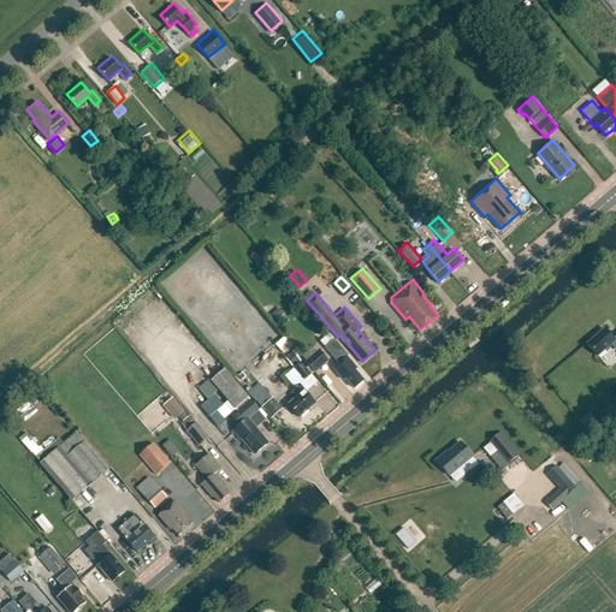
[(597,354),(610,343),(615,348),(615,345),(615,333),(612,337),(604,326),(587,342),(597,354)]
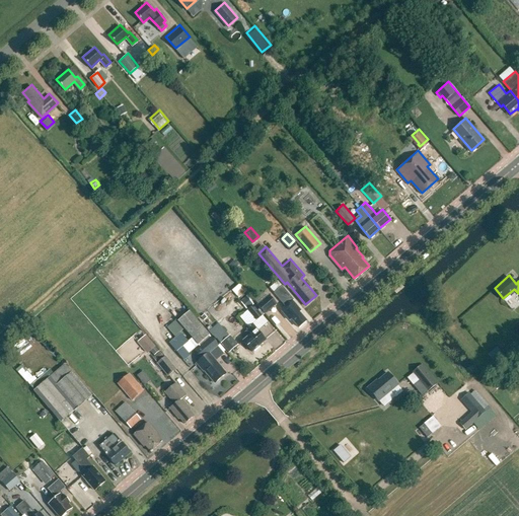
[(238,282),(231,286),(236,295),(243,291),(238,282)]
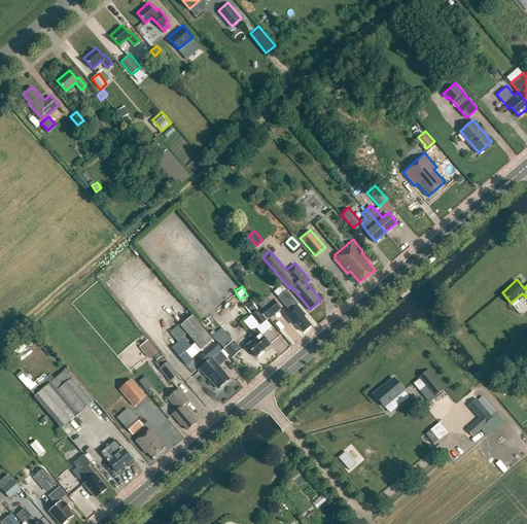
[(295,322),(304,330),(311,324),(304,315),(305,314),(296,304),(297,303),(286,289),(278,297),(289,310),(285,313),(294,323),(295,322)]
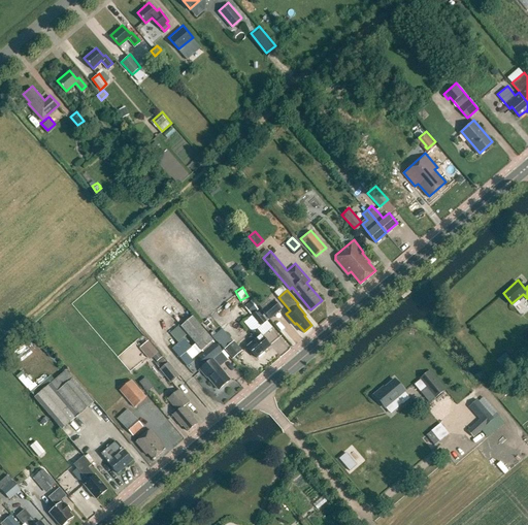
[(261,307),(269,317),(281,306),(273,298),(261,307)]
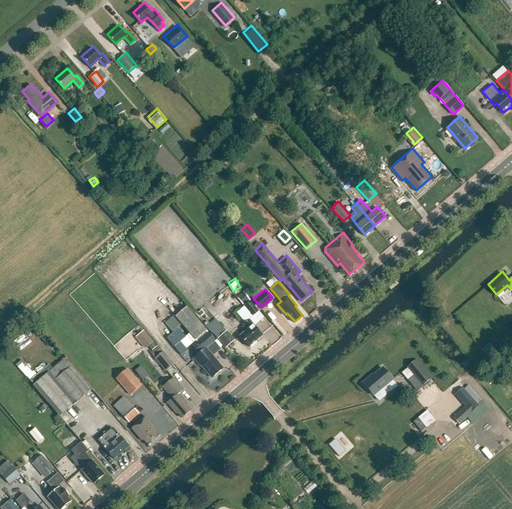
[(249,298),(243,303),(252,314),(258,309),(249,298)]
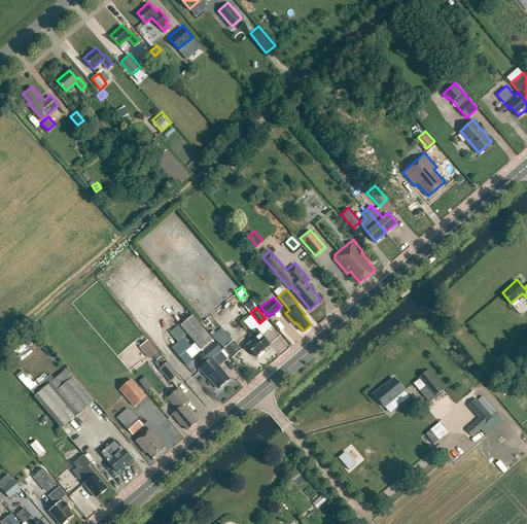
[(207,374),(218,387),(230,377),(218,363),(217,364),(211,357),(221,349),(191,314),(177,326),(184,336),(187,333),(195,341),(201,348),(203,350),(199,353),(206,361),(200,367),(206,375),(207,374)]
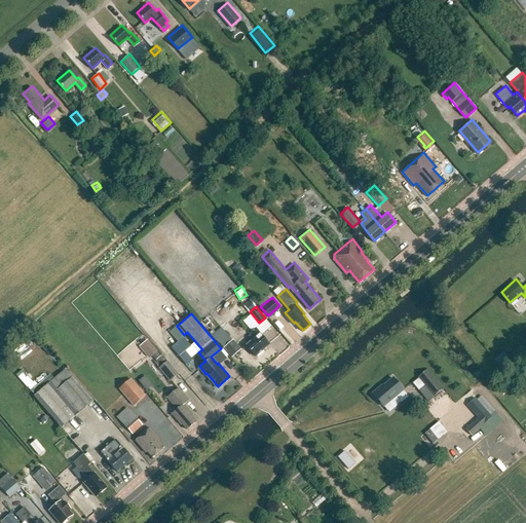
[(250,331),(255,337),(247,344),(255,355),(268,342),(260,333),(261,332),(256,326),(250,331)]
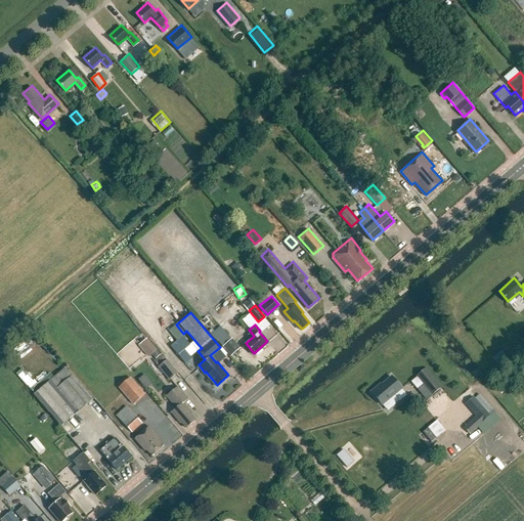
[(200,346),(193,339),(189,342),(183,334),(171,344),(185,361),(191,356),(190,355),(197,350),(200,346)]
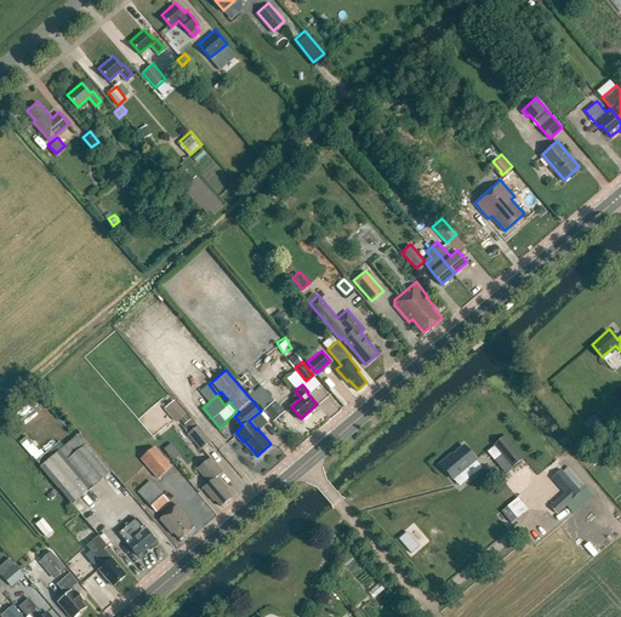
[(175,398),(165,406),(177,420),(187,411),(175,398)]
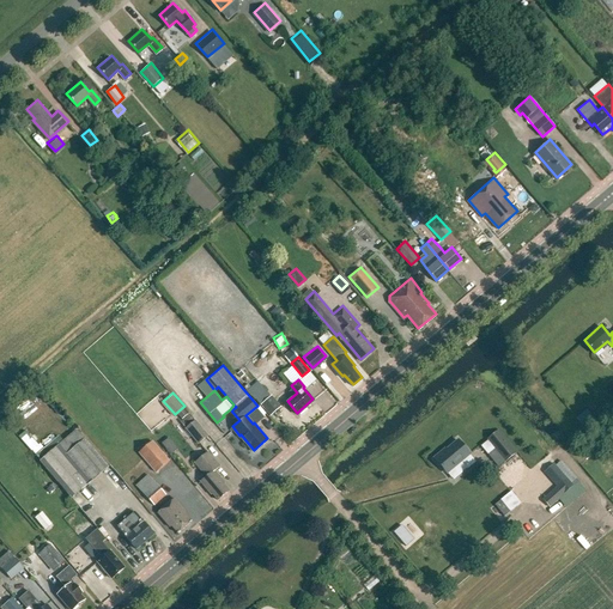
[(263,402),(273,414),(284,405),(274,393),(263,402)]
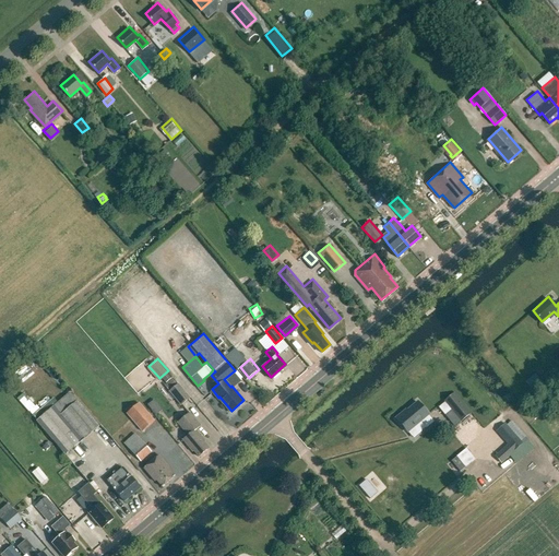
[(534,373),(526,379),(532,387),(540,380),(534,373)]
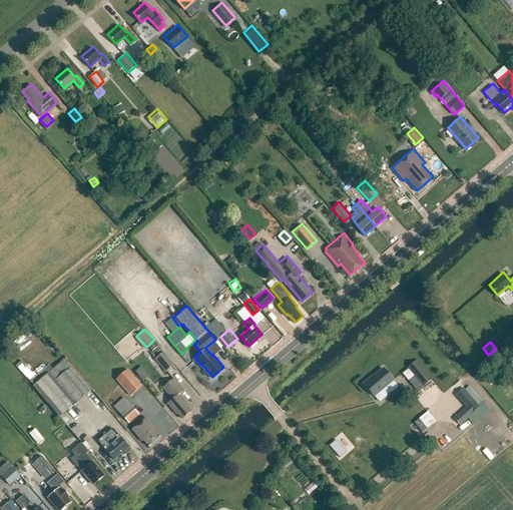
[(158,345),(153,350),(157,354),(162,350),(158,345)]
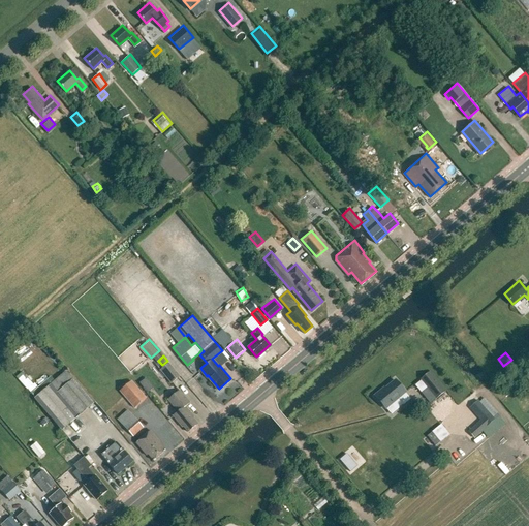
[(170,381),(180,373),(168,360),(167,361),(162,365),(159,367),(170,381)]
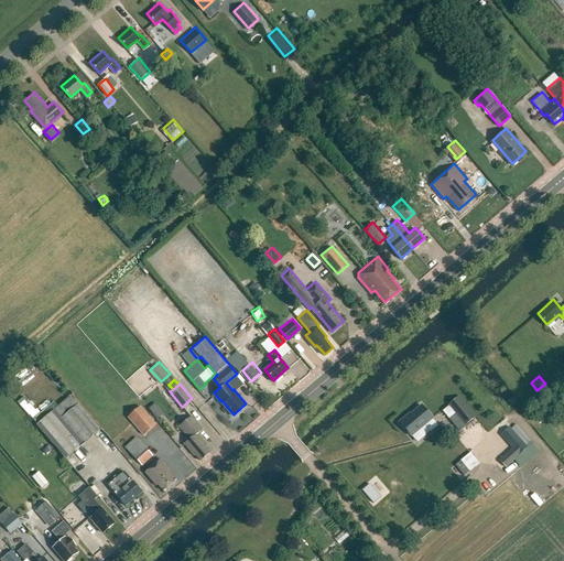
[(30,414),(36,409),(23,394),(17,399),(30,414)]
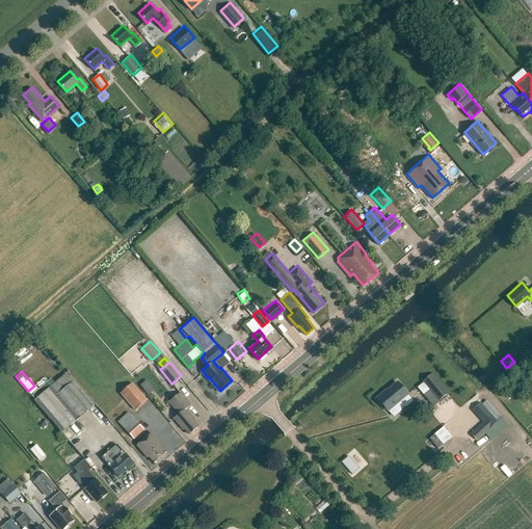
[(423,379),(439,398),(447,392),(431,372),(423,379)]
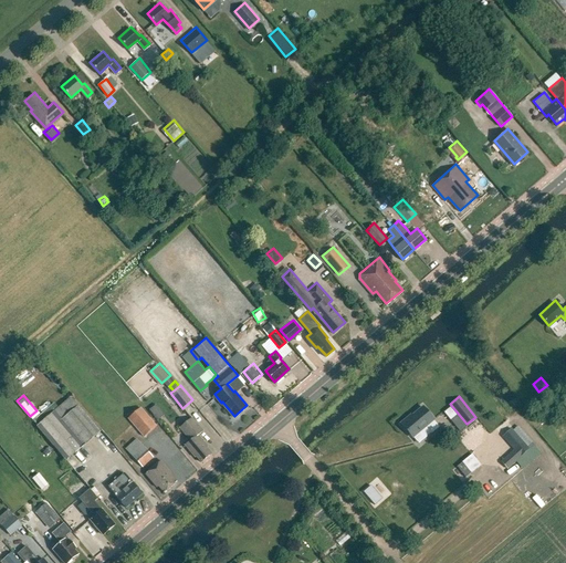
[(55,412),(54,410),(37,424),(66,458),(100,429),(72,397),(55,412)]
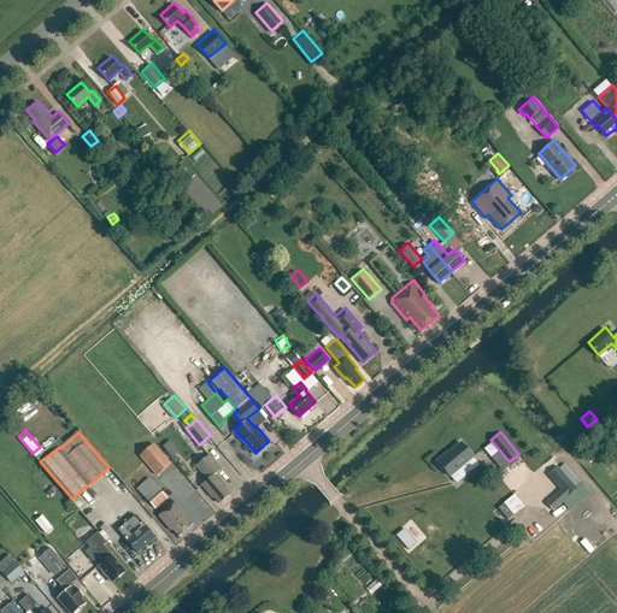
[(139,453),(157,473),(171,461),(154,441),(139,453)]
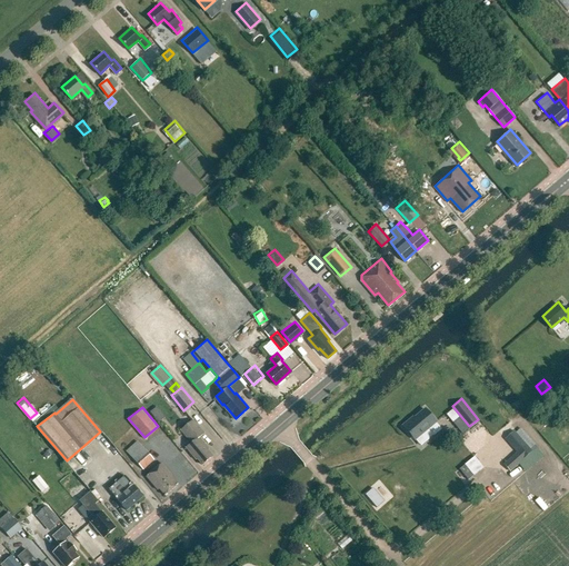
[(155,407),(151,409),(159,420),(163,417),(155,407)]
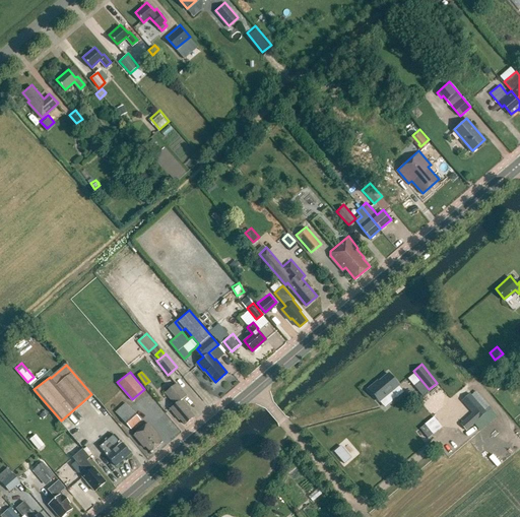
[(369,387),(379,399),(398,383),(389,372),(376,382),(376,381),(369,387)]
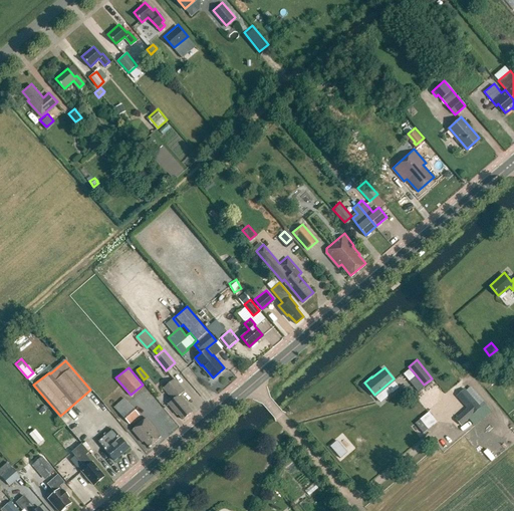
[(184,390),(175,377),(164,387),(173,399),(168,403),(177,413),(178,412),(183,418),(192,410),(187,404),(188,404),(180,394),(184,390)]
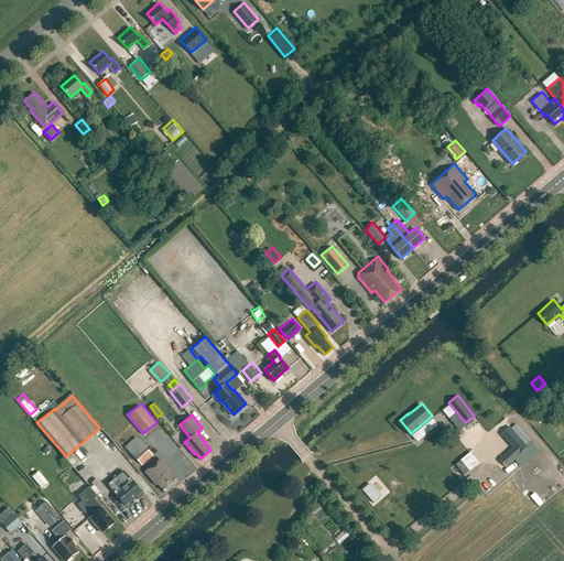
[(527,445),(521,439),(509,425),(501,432),(512,446),(500,457),(506,464),(527,445)]
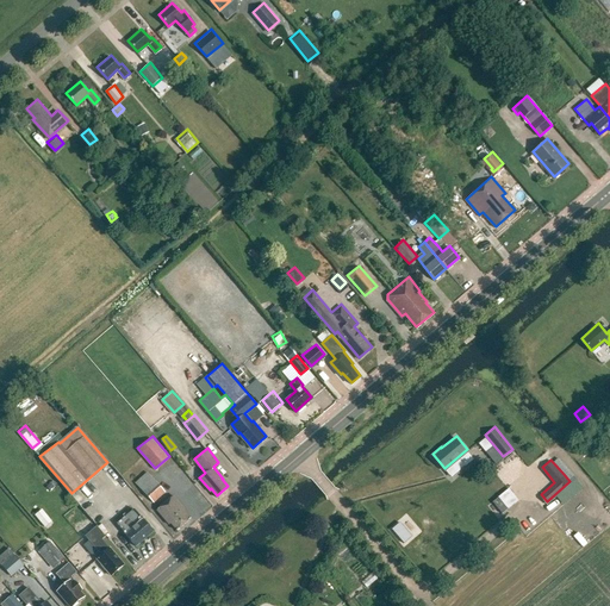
[(135,480),(148,494),(160,483),(148,469),(135,480)]
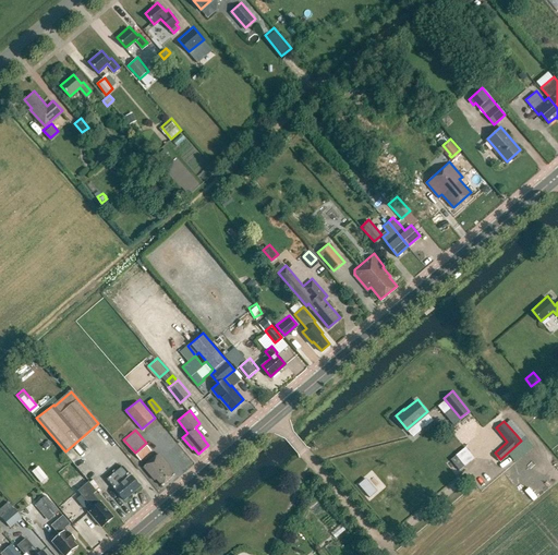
[(159,453),(143,466),(148,471),(155,479),(156,478),(161,484),(173,473),(168,467),(170,465),(159,453)]
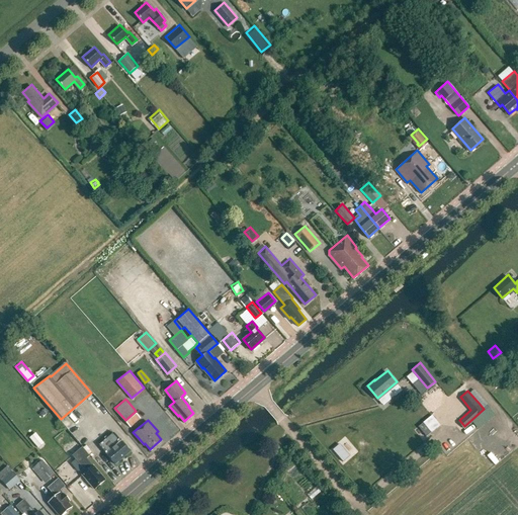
[(423,421),(418,425),(426,434),(431,430),(423,421)]
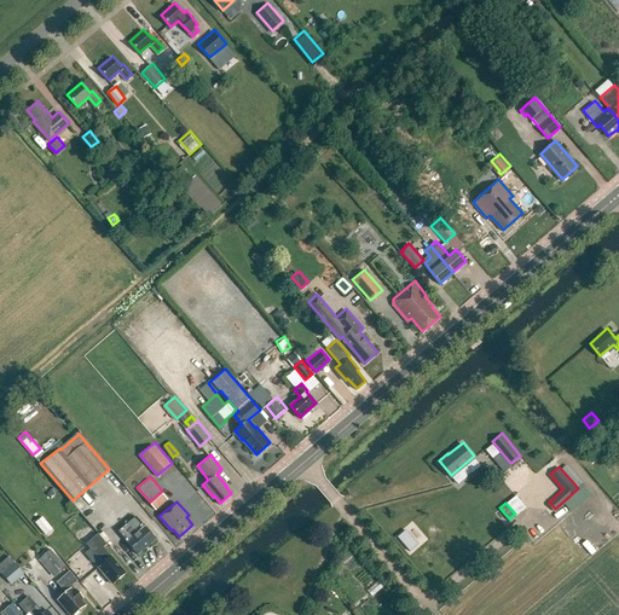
[(136,515),(119,529),(138,552),(155,538),(136,515)]
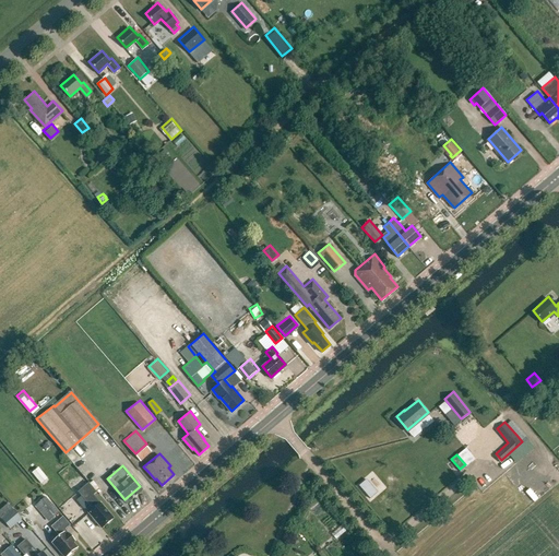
[(367,477),(359,484),(370,496),(378,491),(367,477)]
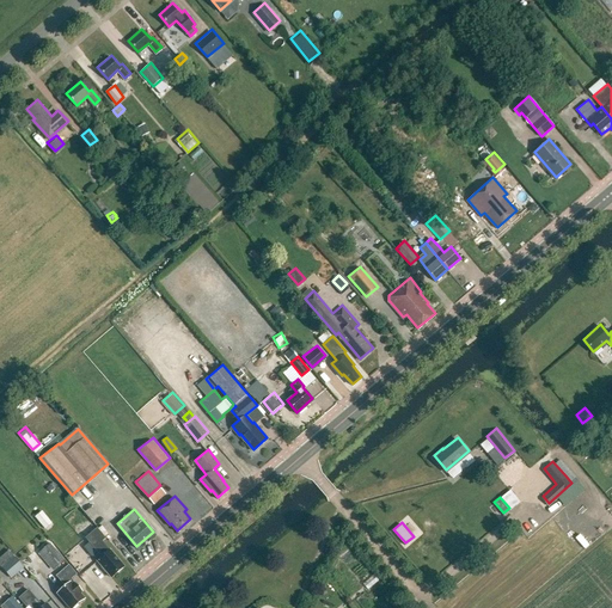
[(97,527),(85,536),(93,546),(102,556),(97,559),(98,560),(101,564),(102,564),(111,576),(117,570),(120,570),(123,565),(124,565),(103,540),(106,538),(97,527)]
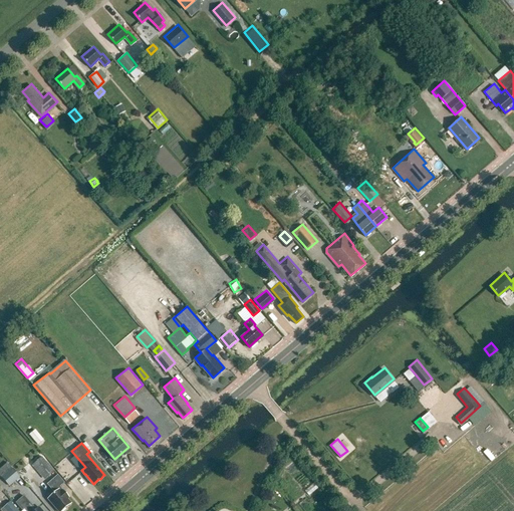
[(31,464),(42,477),(53,468),(41,455),(31,464)]
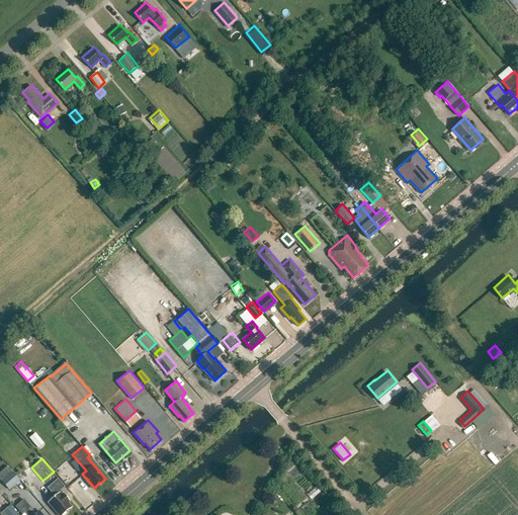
[(0,467),(0,479),(8,489),(19,479),(5,463),(0,467)]
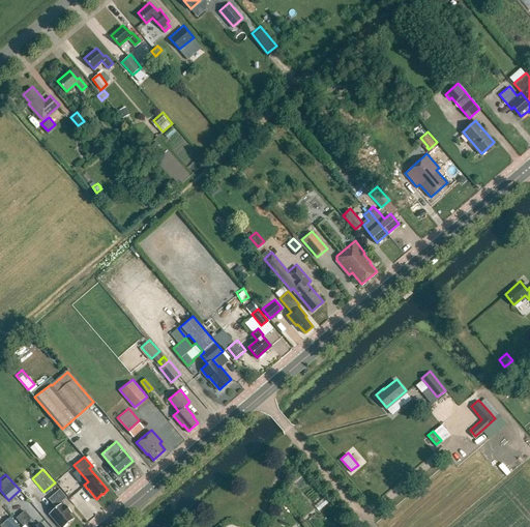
[(59,488),(49,497),(57,506),(50,513),(61,526),(62,526),(63,526),(67,523),(67,522),(74,517),(68,510),(69,509),(61,500),(66,495),(59,488)]
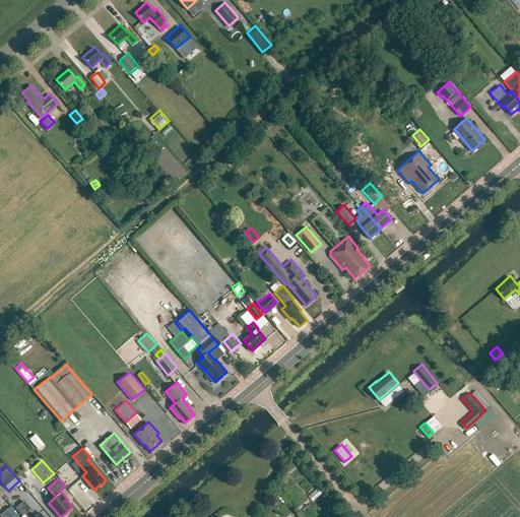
[(25,500),(17,506),(23,513),(24,512),(27,516),(45,516),(40,511),(38,513),(25,500)]
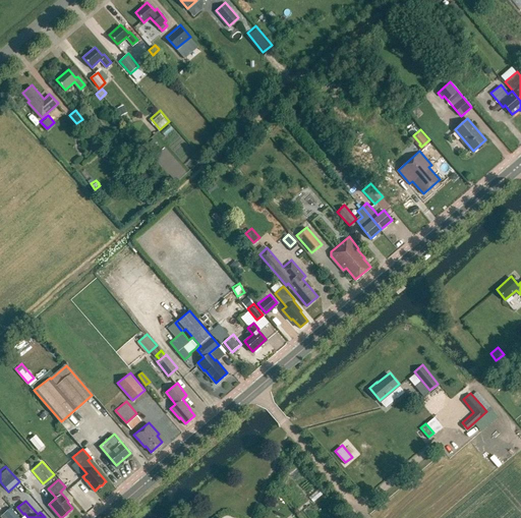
[(11,506),(4,512),(8,517),(20,517),(11,506)]
